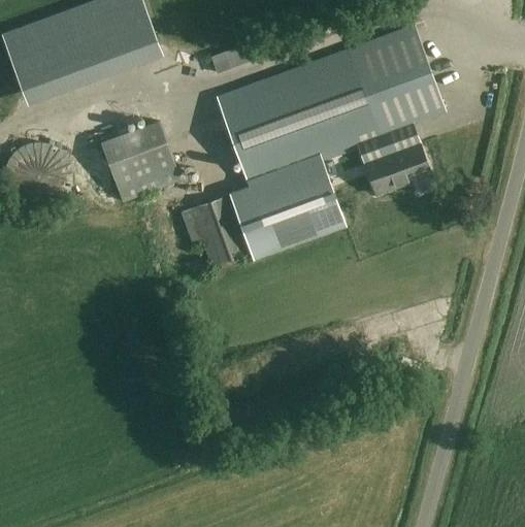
[(249,252),(251,259),(342,226),(318,160),(360,145),(365,161),(361,162),(373,195),(429,174),(417,142),(383,155),(378,138),(379,138),(378,135),(441,111),(412,30),(422,27),(421,21),(215,97),(248,186),(229,194),(249,252)]
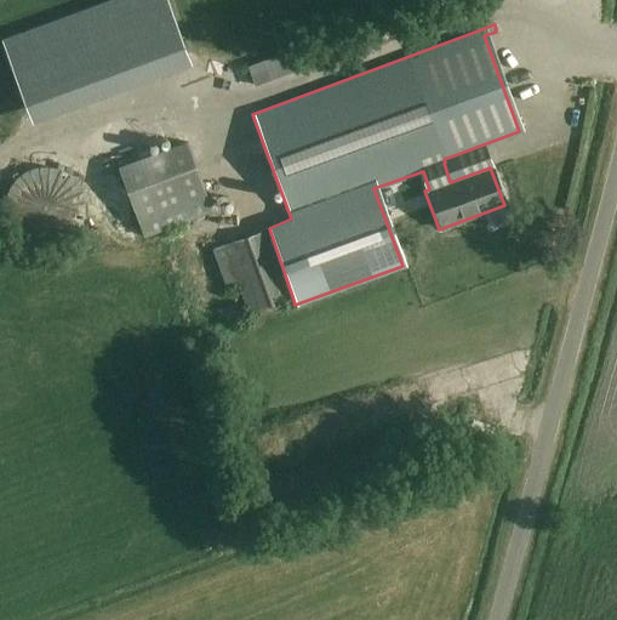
[(200,78),(217,75),(215,58),(198,62),(200,78)]
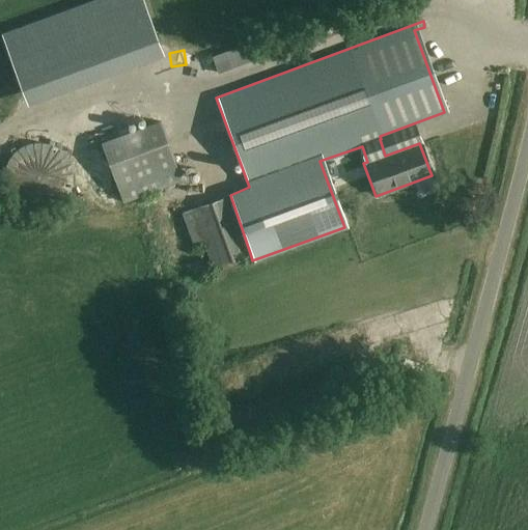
[(181,182),(158,121),(99,143),(122,204),(181,182)]
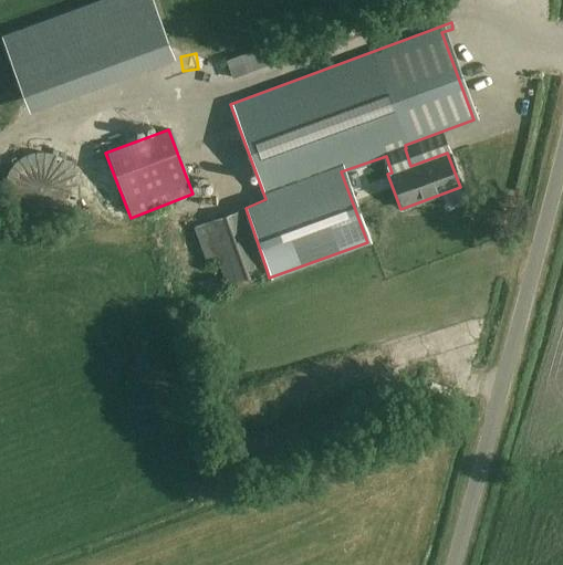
[(76,194),(76,190),(76,187),(76,184),(75,181),(74,178),(73,175),(72,173),(71,169),(69,167),(66,165),(64,163),(61,160),(59,158),(55,157),(53,156),(50,155),(47,155),(43,154),(40,154),(37,154),(34,155),(31,155),(28,156),(24,157),(22,158),(19,160),(17,163),(14,165),(12,167),(10,169),(9,173),(7,175),(6,178),(4,181),(4,184),(3,187),(3,190),(3,194),(4,197),(4,200),(6,202),(7,206),(9,209),(10,211),(12,213),(14,217),(17,219),(19,220),(22,222),(24,223),(28,225),(31,226),(34,227),(37,227),(40,227),(43,227),(47,227),(50,226),(53,225),(55,223),(59,222),(61,220),(64,219),(66,217),(69,213),(71,211),(72,209),(73,206),(75,202),(75,200),(76,197),(76,194)]
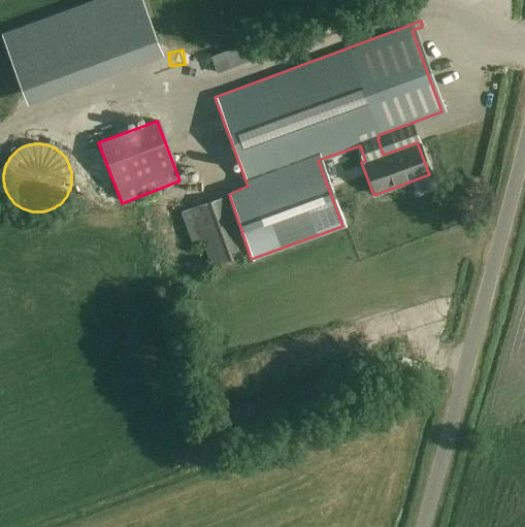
[(249,252),(229,194),(179,211),(201,269),(249,252)]
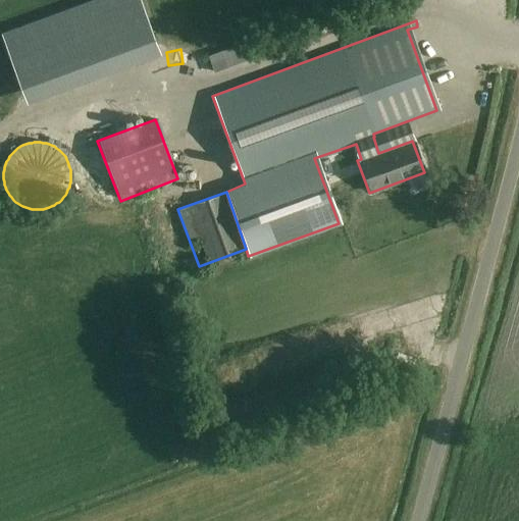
[(371,343),(393,335),(390,326),(368,333),(371,343)]
